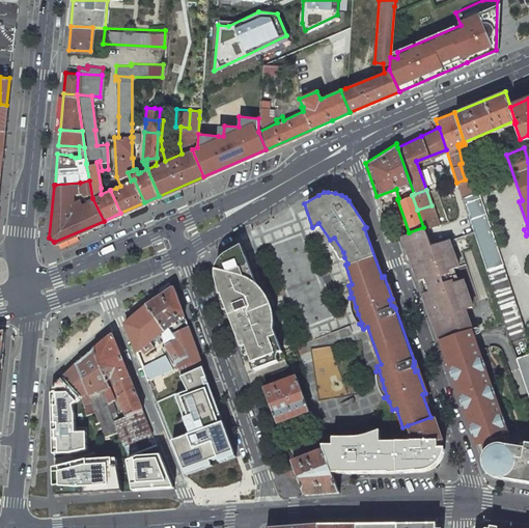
[(524,335),(525,335),(478,196),(469,200),(466,193),(461,195),(462,195),(467,213),(509,340),(524,335)]
